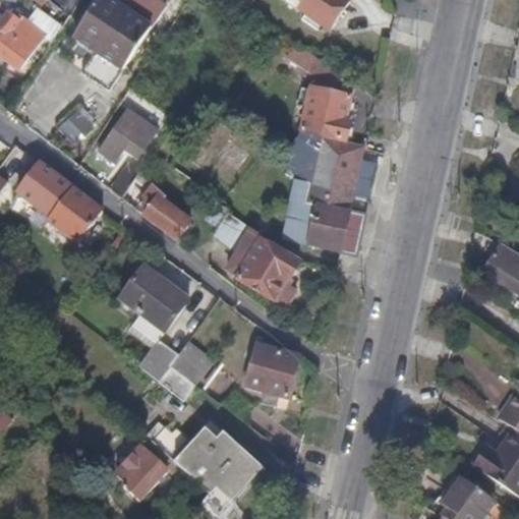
[(68,11),(74,0),(52,0),(51,2),(68,11)]
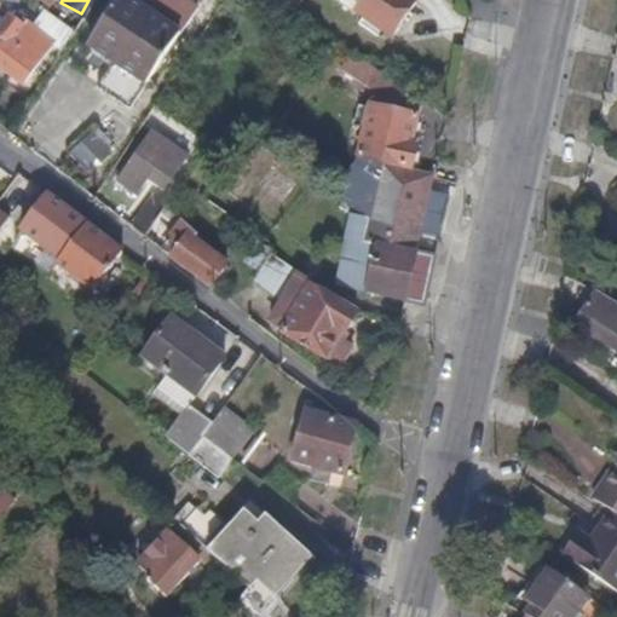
[(131,109),(182,34),(139,0),(120,0),(91,44),(115,62),(98,86),(131,109)]
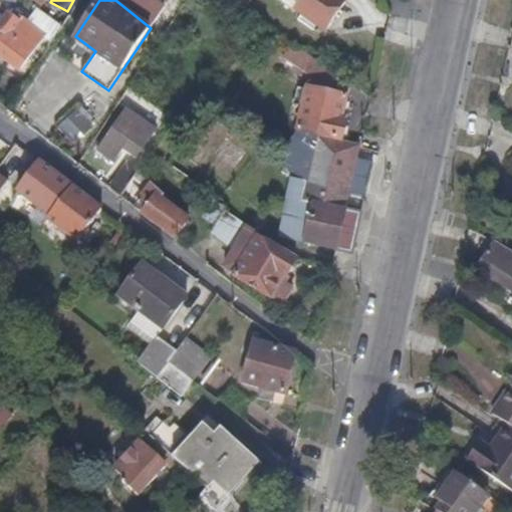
[(323,31),(343,1),(341,0),(300,0),(293,10),(323,31)]
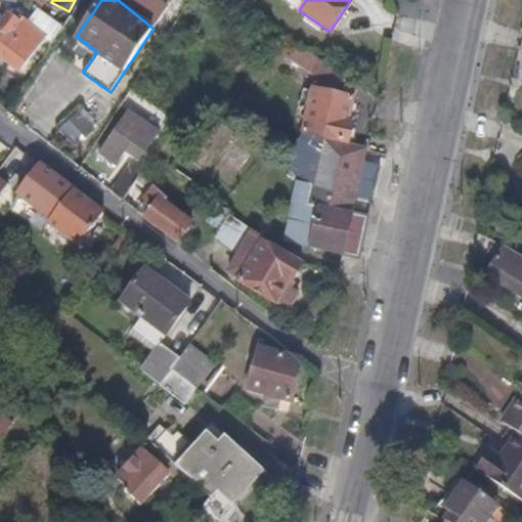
[(0,60),(15,73),(43,37),(9,12),(0,24),(0,60)]
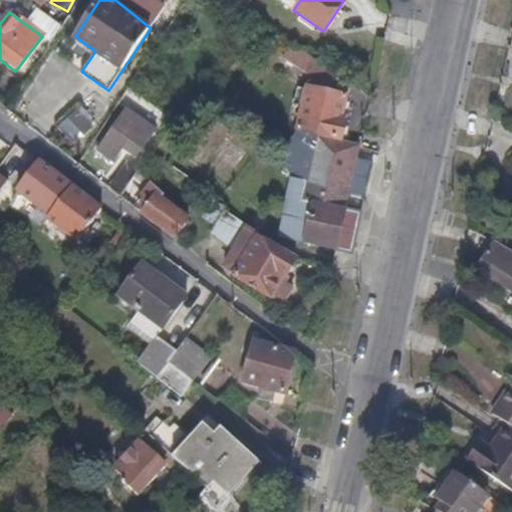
[(305,53),(276,34),(268,46),(301,70),(305,53)]
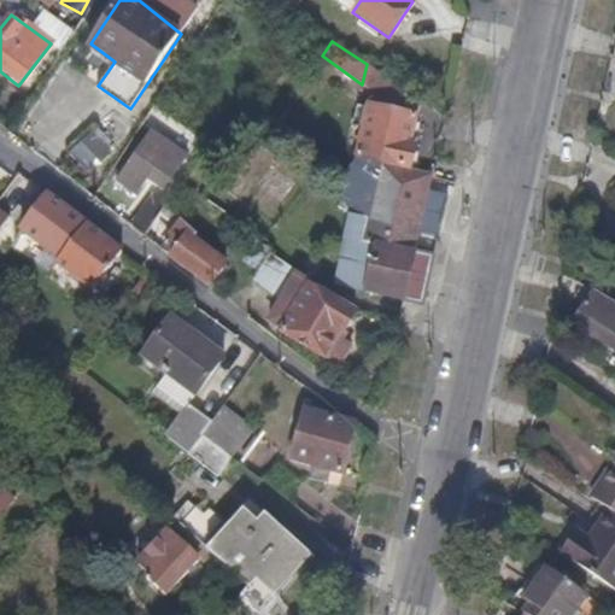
[(410,140),(419,100),(394,83),(367,64),(362,85),(379,95),(375,109),(368,109),(358,157),(363,157),(410,169),(416,142),(410,140)]
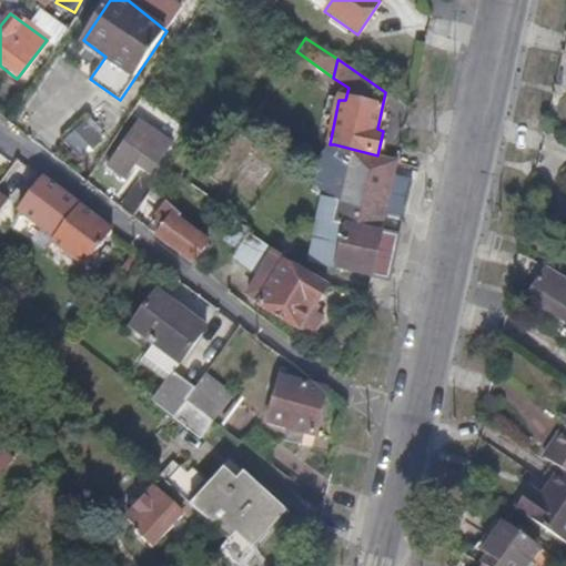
[(60,141),(78,159),(103,134),(86,117),(60,141)]
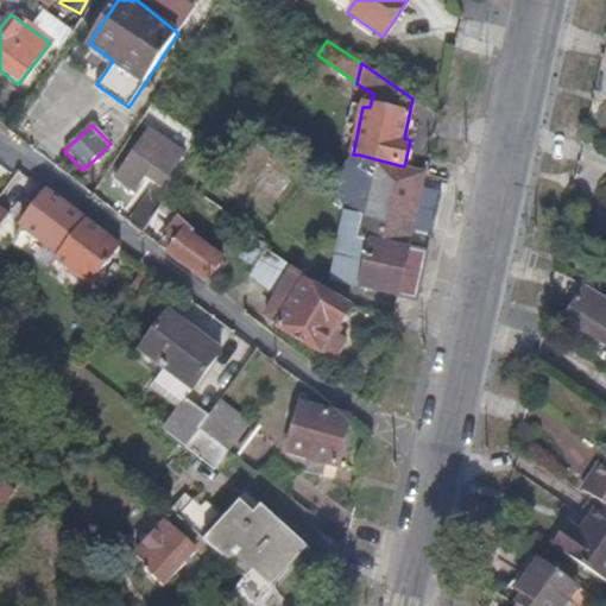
[(158,189),(181,157),(147,133),(125,165),(143,178),(158,189)]
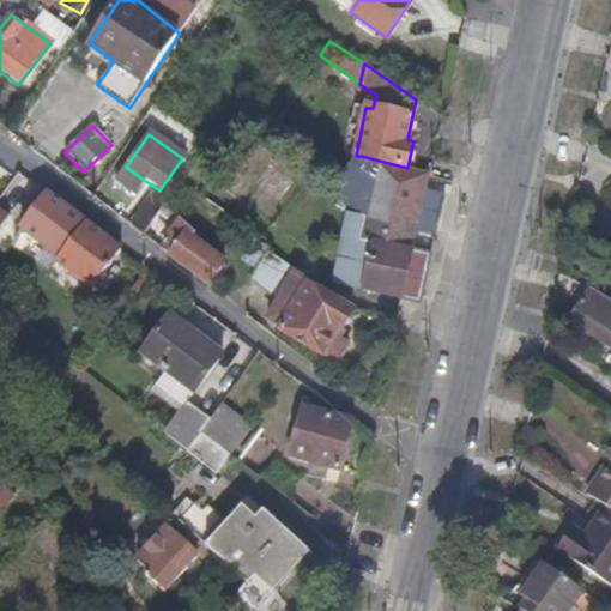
[(415,236),(429,174),(407,168),(361,156),(351,198),(368,201),(364,222),(370,225),(415,236)]
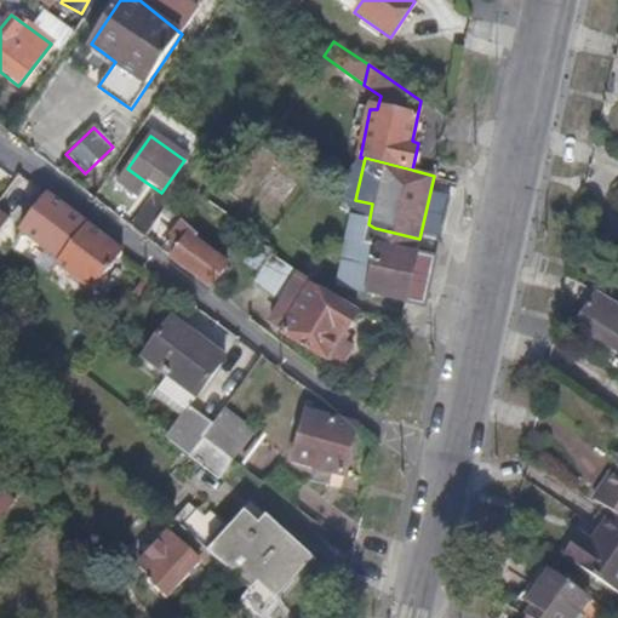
[(135,201),(146,182),(127,169),(115,188),(135,201)]
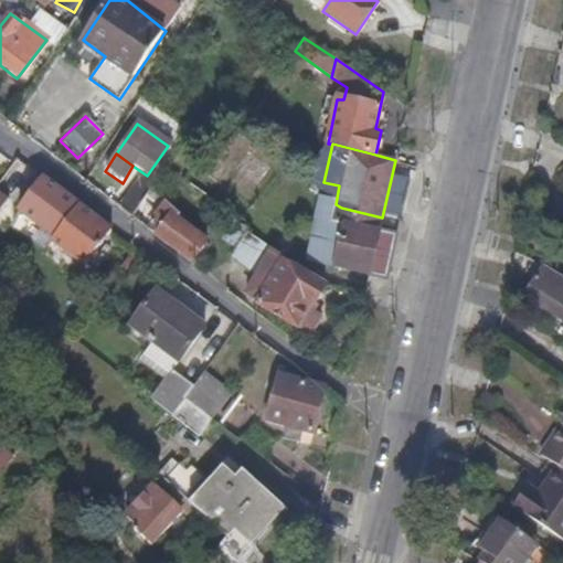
[(0,191),(8,197),(30,166),(17,156),(12,161),(2,173),(0,177),(0,191)]
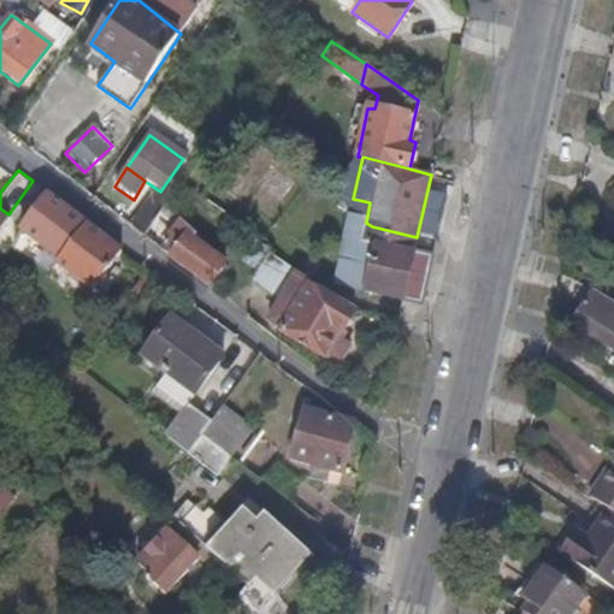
[(84,218),(63,202),(37,184),(21,205),(30,211),(21,224),(59,253),(84,218)]
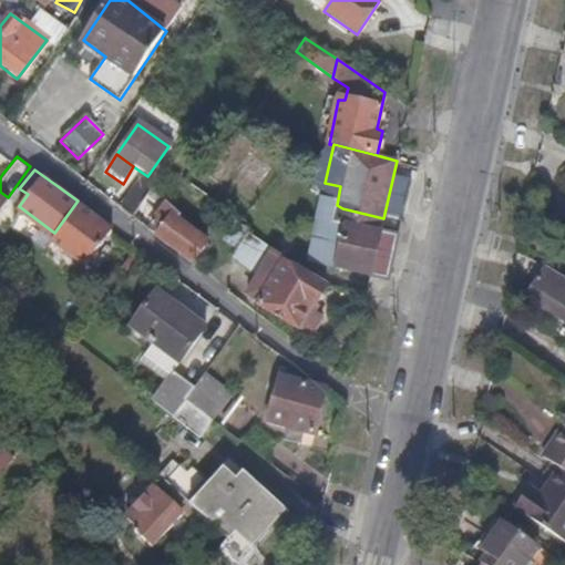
[(126,209),(146,186),(136,178),(116,201),(126,209)]
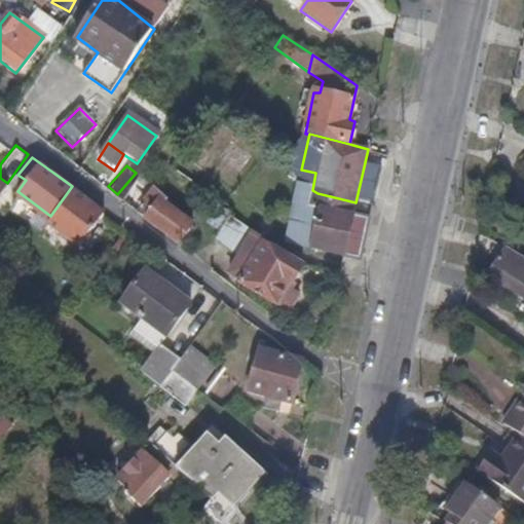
[(195,258),(228,212),(228,210),(219,203),(179,173),(169,186),(183,198),(174,211),(193,226),(191,229),(181,247),(195,258)]
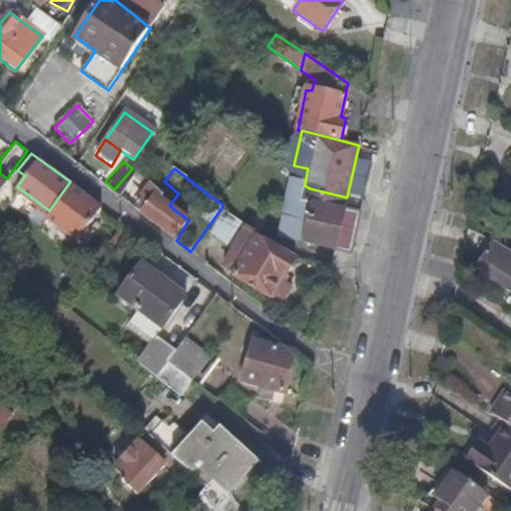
[(345,209),(347,197),(310,188),(296,185),(294,198),(301,201),(296,223),(285,221),(281,237),(297,241),(298,245),(335,254),(336,248),(345,209)]
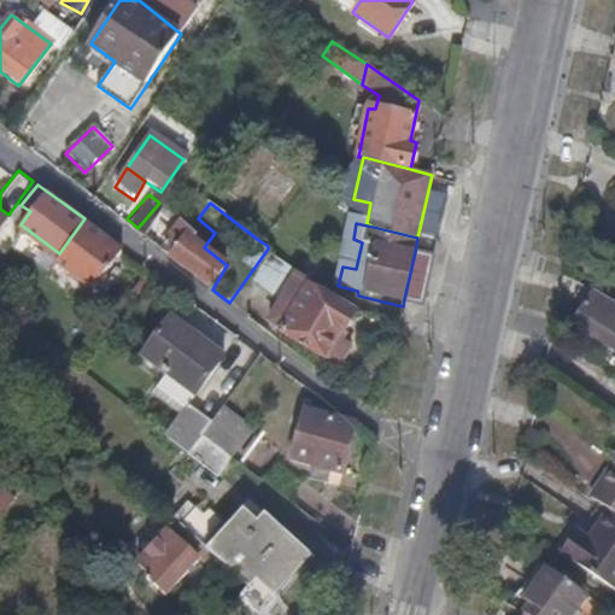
[(224,269),(182,239),(170,258),(200,281),(212,290),(224,269)]
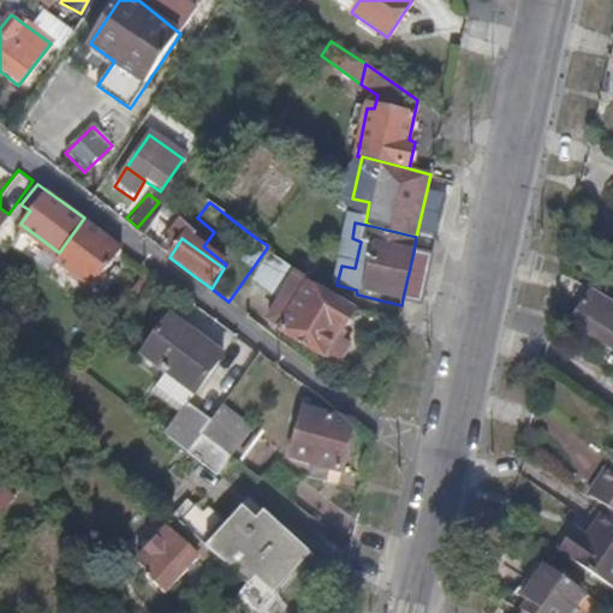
[(420,303),(430,255),(414,251),(403,298),(420,303)]
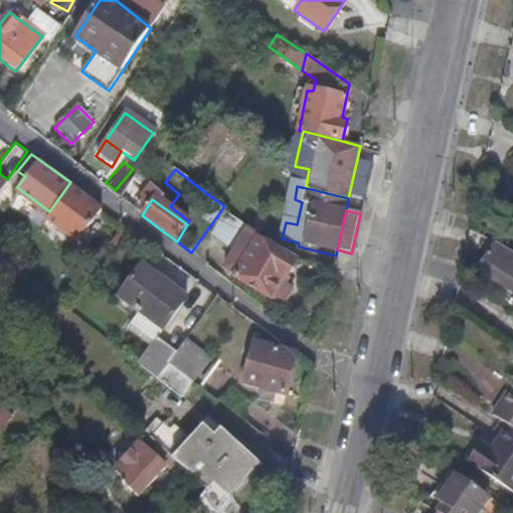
[(207,235),(223,244),(236,222),(221,212),(207,235)]
